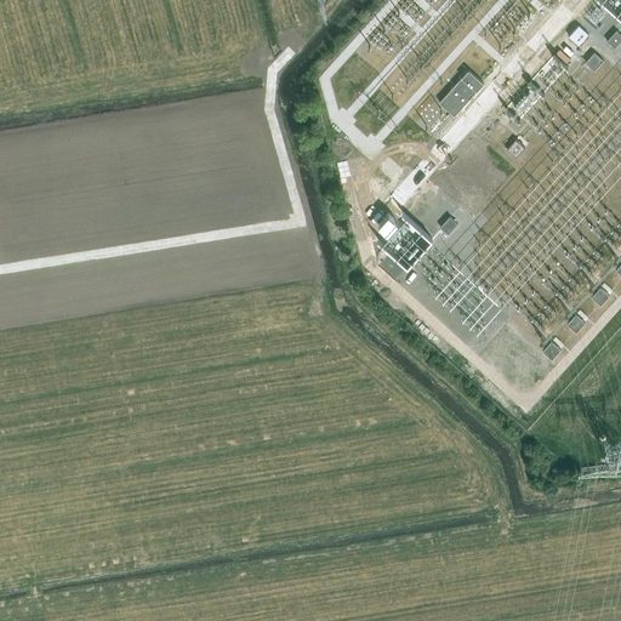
[(587,12),(579,23),(588,33),(598,22),(587,12)]
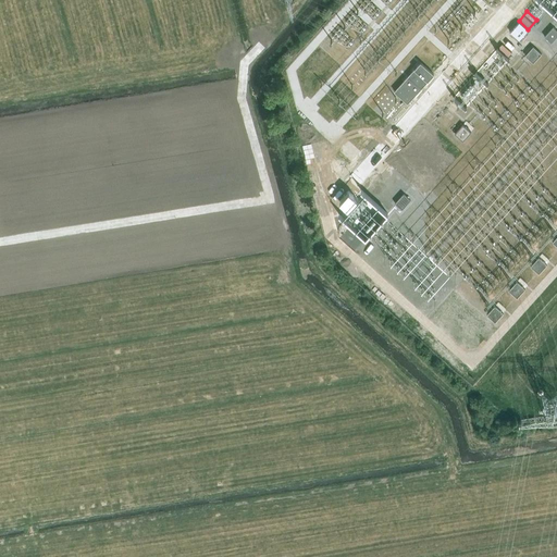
[(544,37),(552,42),(556,36),(556,29),(553,27),(544,37)]
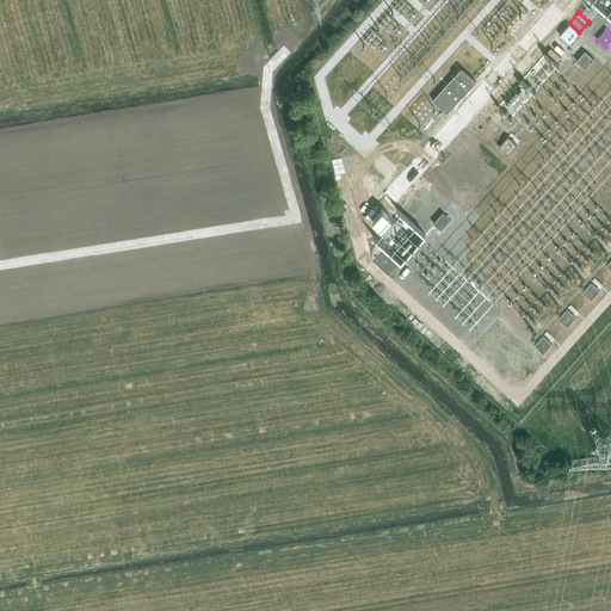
[(600,53),(591,44),(586,50),(596,57),(600,53)]
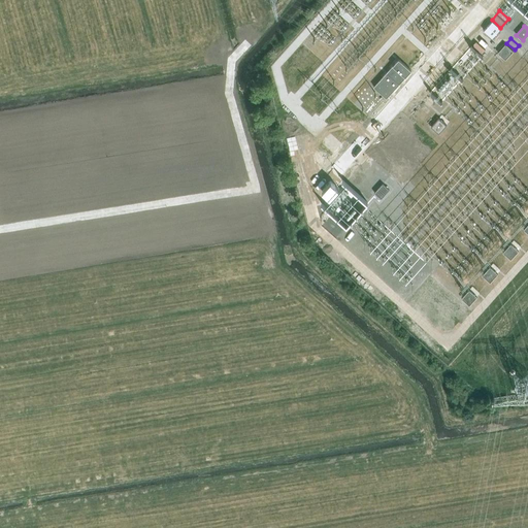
[(505,43),(497,52),(505,60),(514,52),(505,43)]
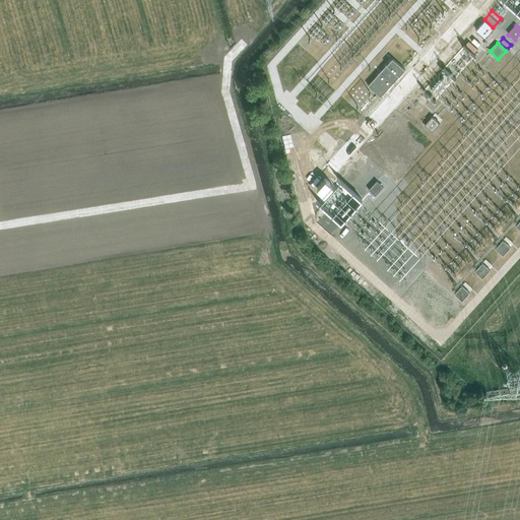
[(381,72),(368,85),(381,98),(393,83),(405,69),(393,58),(381,72)]
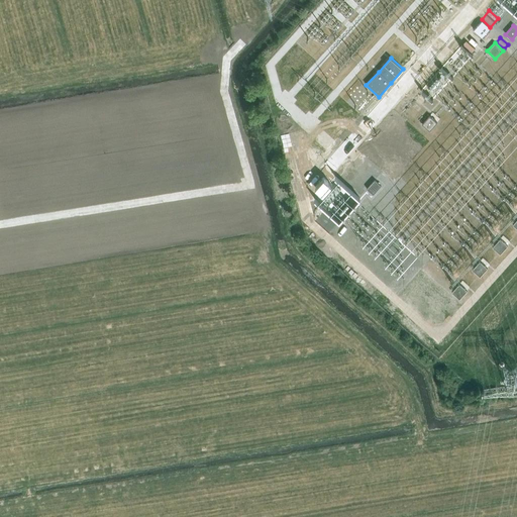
[(429,115),(421,123),(429,131),(437,122),(429,115)]
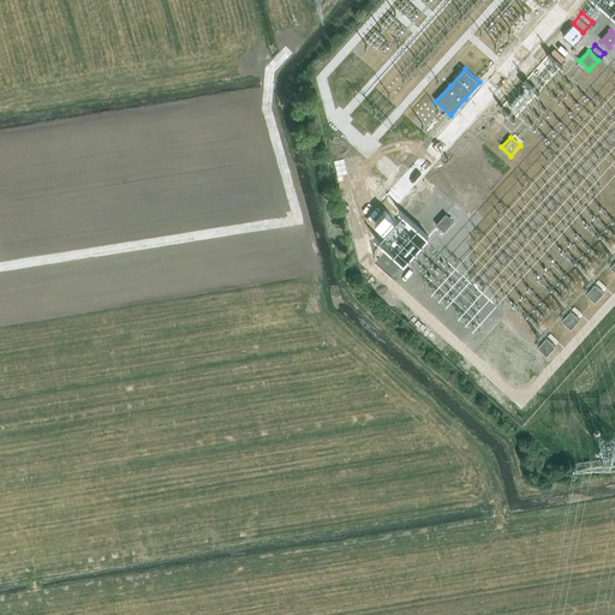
[(443,231),(453,220),(446,214),(436,224),(443,231)]
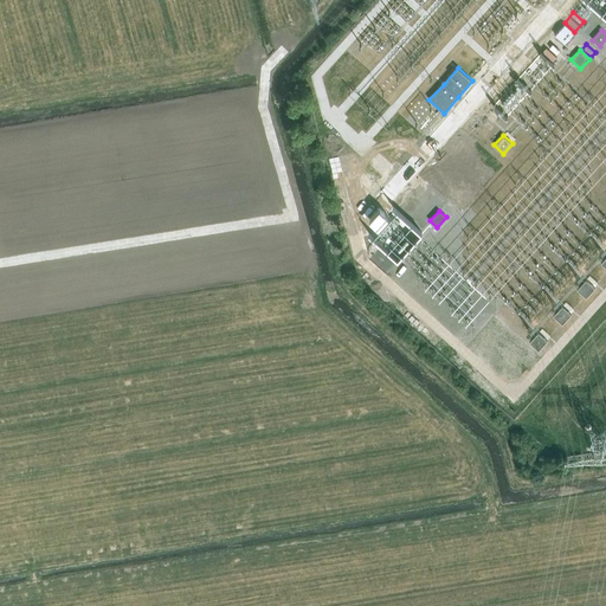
[(586,279),(578,290),(587,298),(595,289),(586,279)]
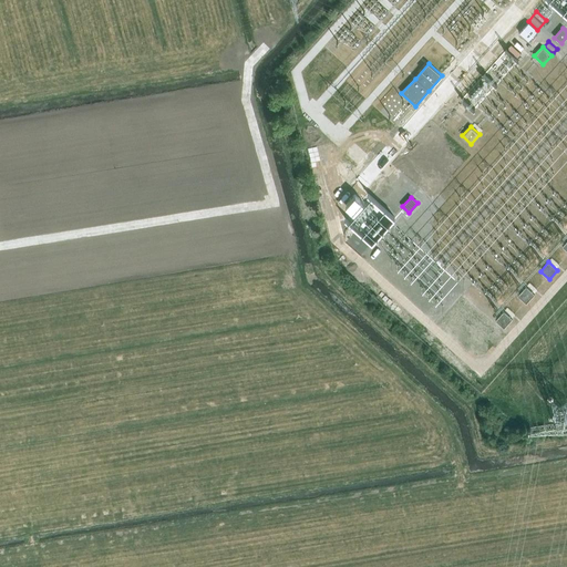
[(526,287),(518,296),(527,303),(535,295),(526,287)]
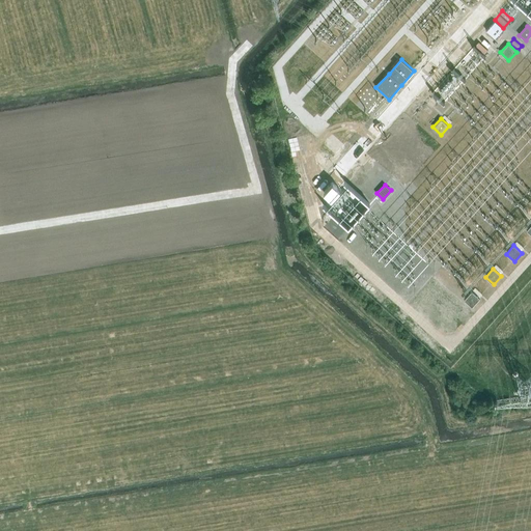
[(472,291),(465,300),(473,308),(480,299),(472,291)]
